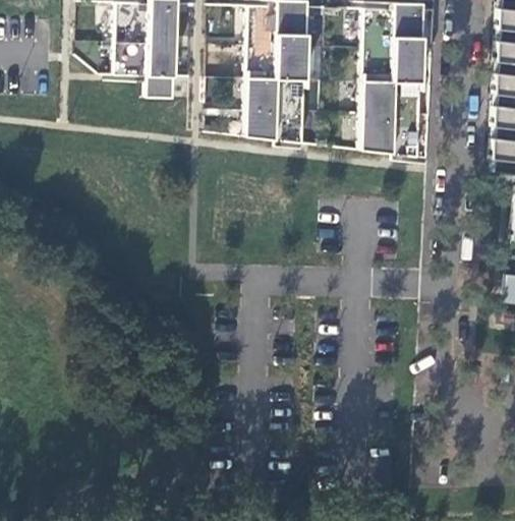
[(148,0),(148,1),(117,1),(115,74),(146,74),(146,97),(173,97),(174,0),(148,0)]
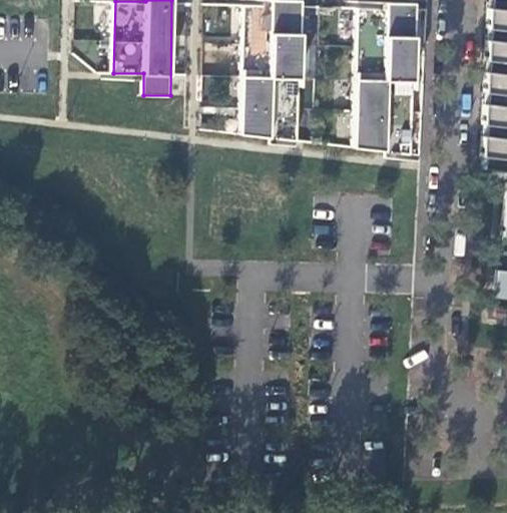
[(245,4),(241,133),(299,140),(302,0),(272,0),(273,5),(245,4)]
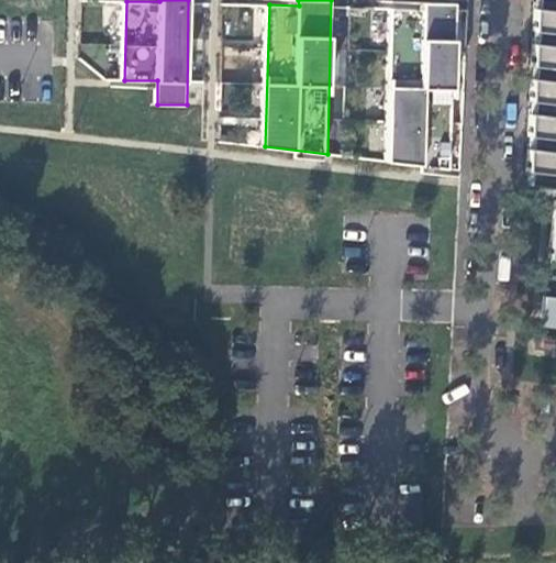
[(425,8),(393,8),(390,161),(453,168),(456,2),(425,1),(425,8)]
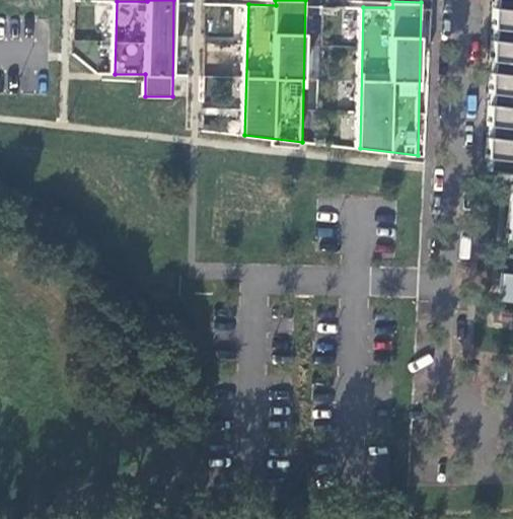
[(512,9),(498,8),(497,28),(512,30),(512,42),(497,41),(496,62),(512,63),(512,74),(495,73),(494,94),(512,95),(512,107),(494,105),(493,126),(512,128),(512,140),(492,138),(491,159),(512,161),(512,9)]
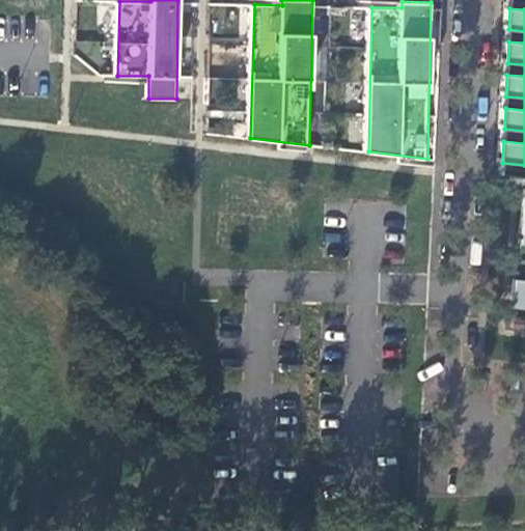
[(524,279),(519,279),(516,305),(524,306),(524,279)]
